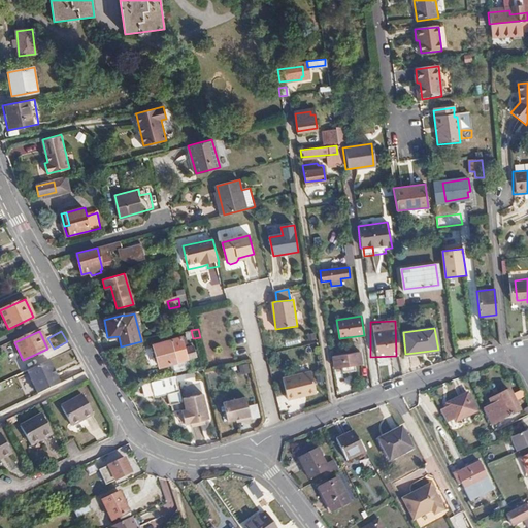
[(299,336),(284,339),(285,347),(300,344),(299,336)]
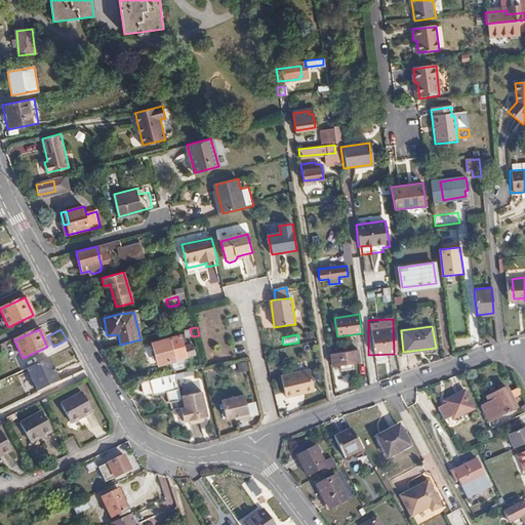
[(187,335),(157,341),(162,363),(174,361),(176,369),(194,365),(192,356),(200,354),(197,339),(189,341),(187,335)]
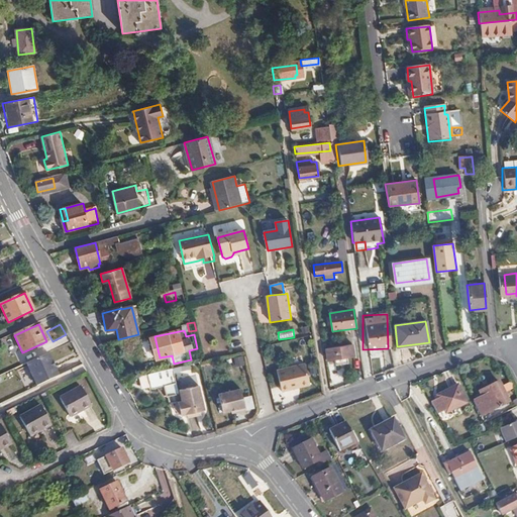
[(354,356),(353,345),(326,349),(327,359),(334,359),(335,366),(347,365),(346,357),(354,356)]
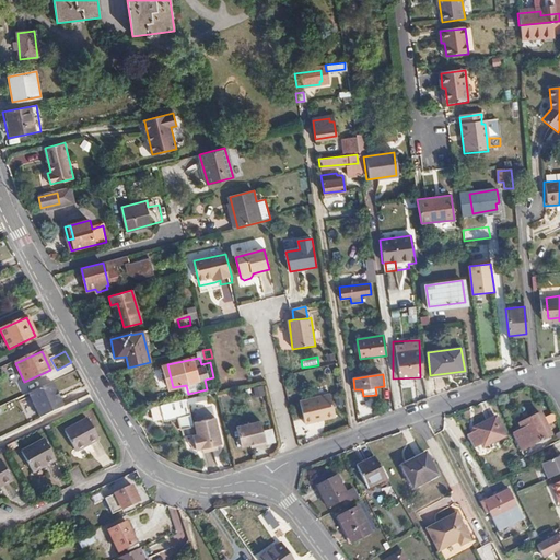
[(27,393),(39,417),(63,406),(51,382),(27,393)]
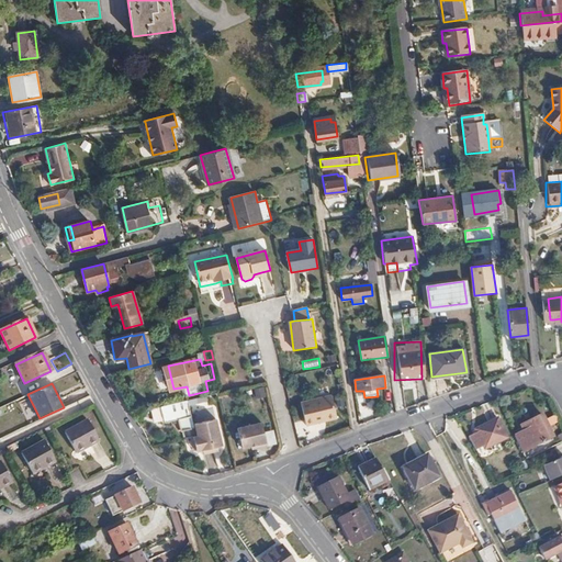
[(266,396),(263,389),(256,390),(258,398),(266,396)]
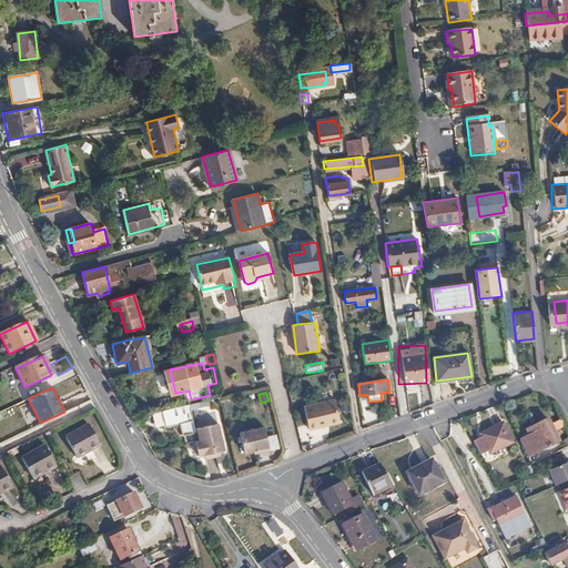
[(341,424),(335,401),(304,408),(310,430),(341,424)]
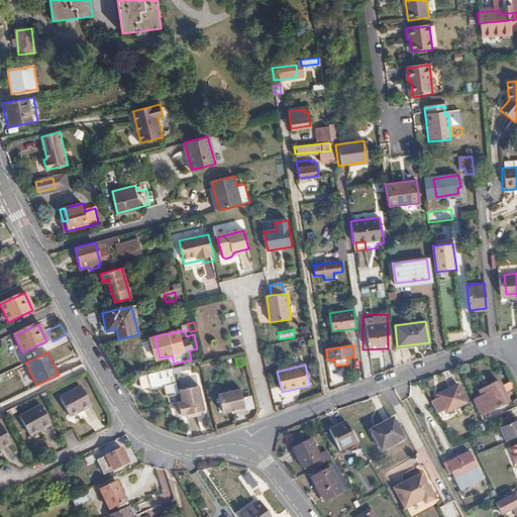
[(182,393),(180,383),(179,380),(176,367),(148,373),(152,389),(167,386),(170,397),(182,393)]
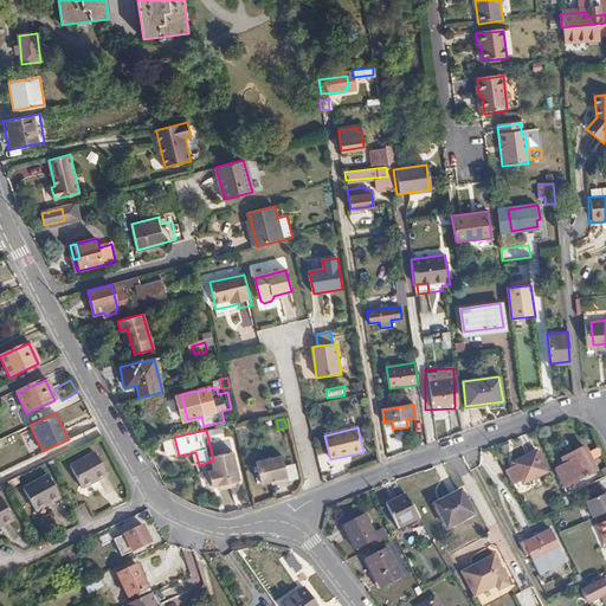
[(597,470),(584,447),(562,458),(569,470),(566,472),(571,482),(574,481),(574,482),(597,470)]
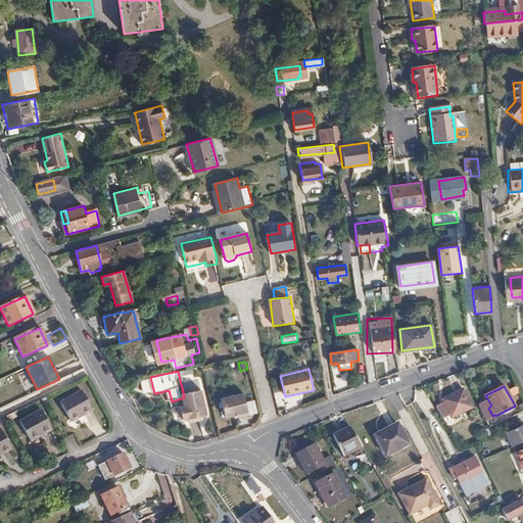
[(206,389),(185,393),(188,405),(184,407),(188,420),(194,419),(208,415),(212,414),(206,389)]
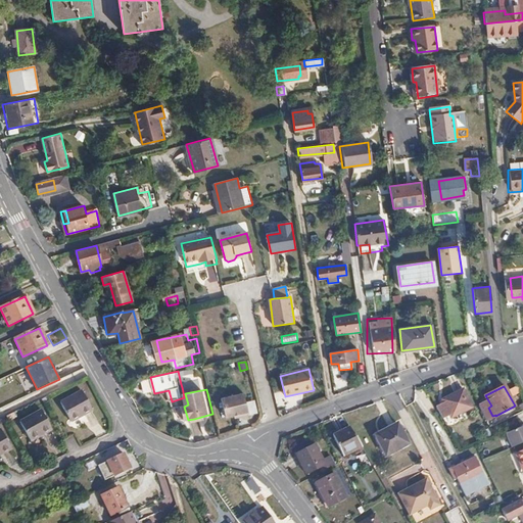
[(472,408),(463,389),(441,399),(443,402),(436,407),(443,420),(449,416),(450,419),(472,408)]
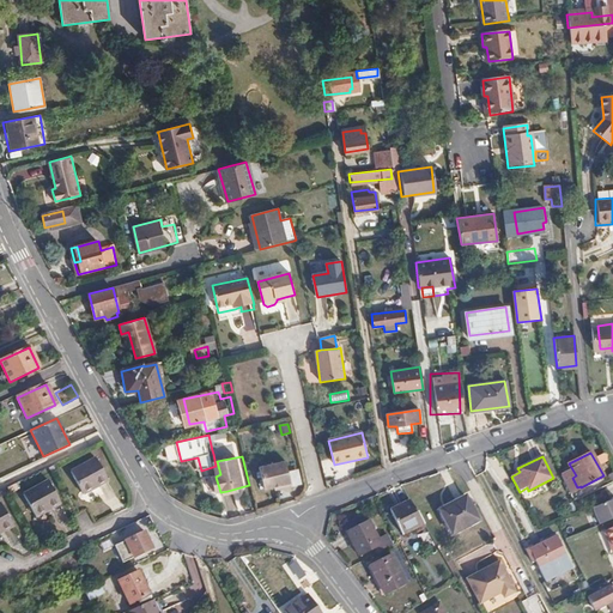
[(108,480),(95,457),(72,471),(84,493),(108,480)]
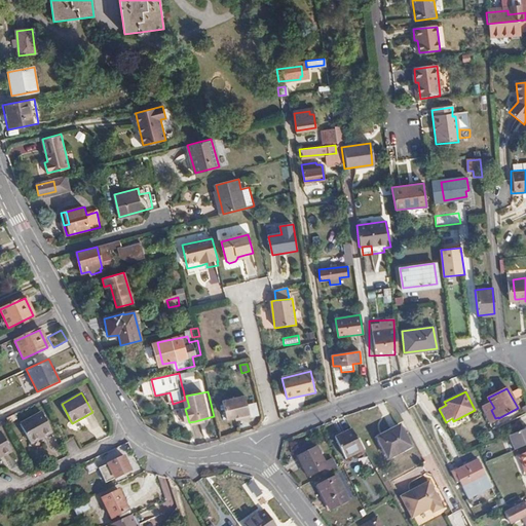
[(251,417),(246,396),(223,401),(228,419),(241,416),(242,419),(251,417)]
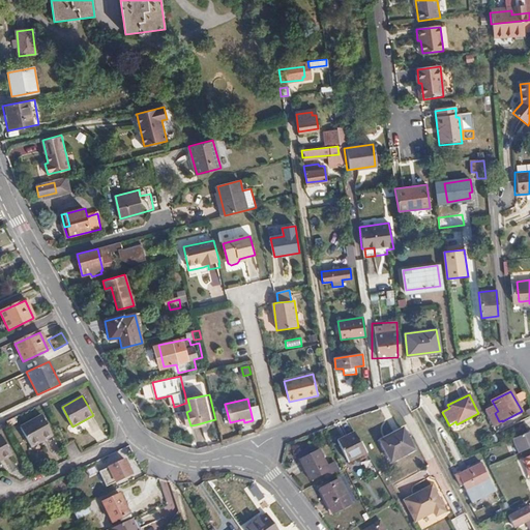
[(53,434),(41,415),(21,428),(31,446),(53,434)]
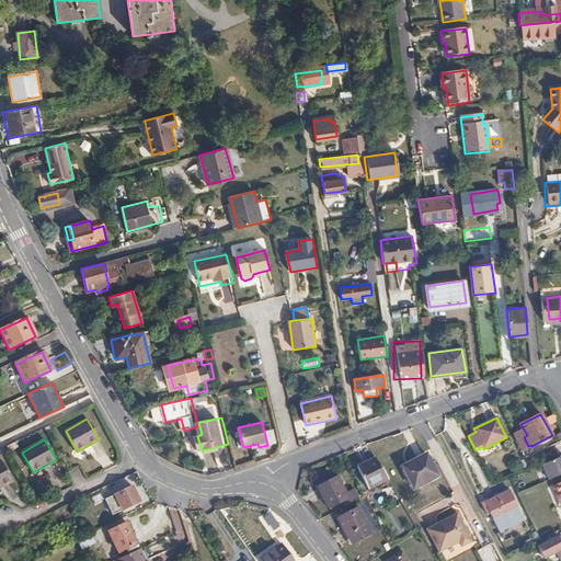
[(369,490),(388,479),(375,456),(357,468),(369,490)]
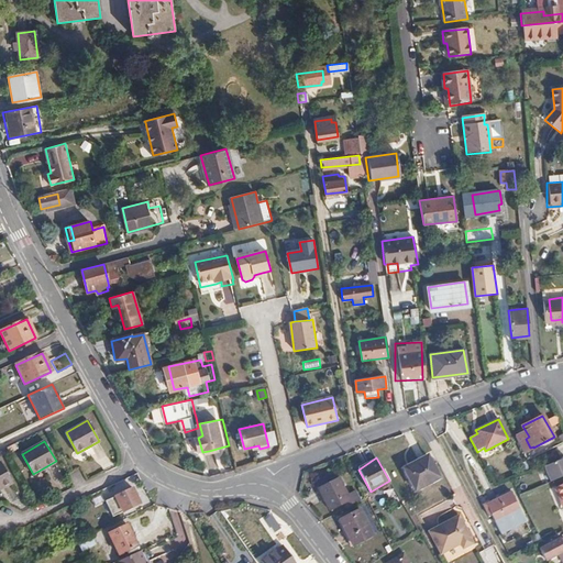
[(440,477),(428,457),(405,470),(416,490),(440,477)]
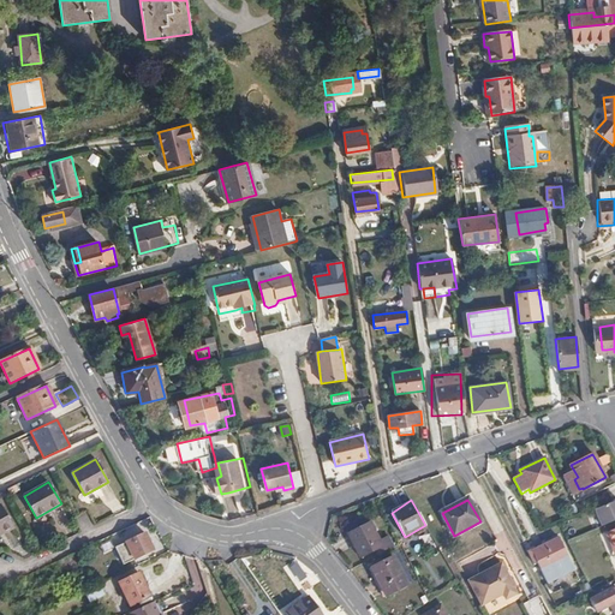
[(614,500),(595,509),(601,526),(614,519),(614,500)]
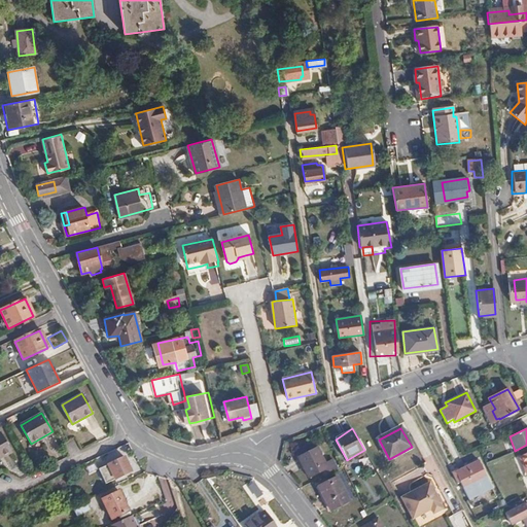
[(0,457),(10,452),(0,432),(0,431),(0,457)]
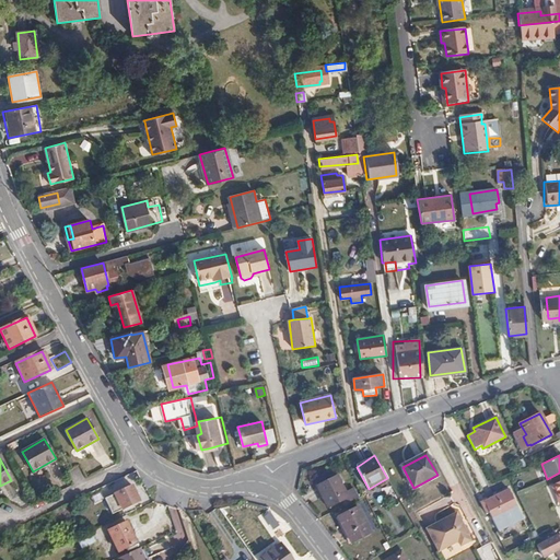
[(342,500),(345,505),(358,500),(352,490),(346,493),(337,476),(318,485),(328,505),(342,500)]
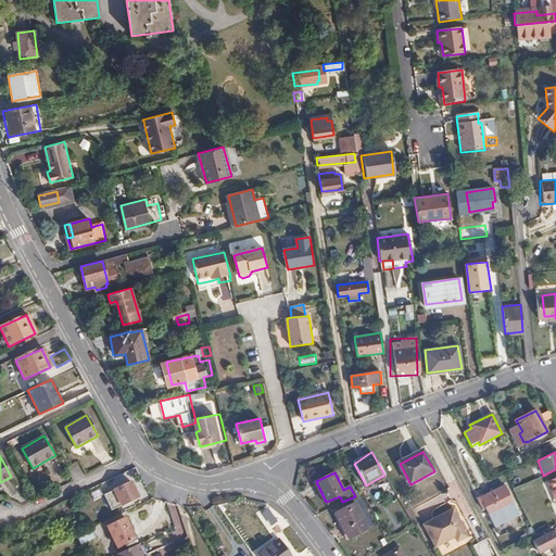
[(124,474),(100,485),(103,492),(127,481),(124,474)]
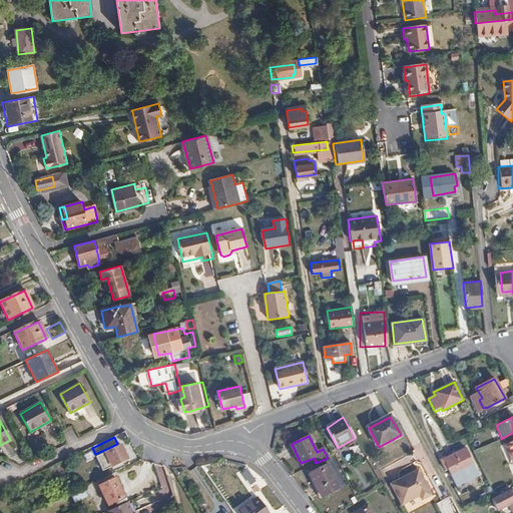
[(127,459),(120,445),(106,452),(113,466),(127,459)]
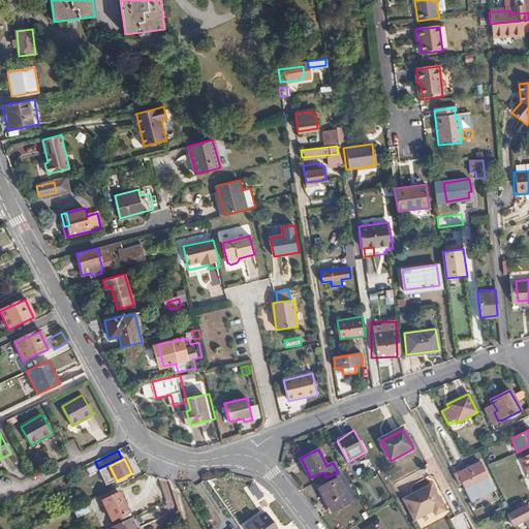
[(96,471),(91,462),(75,469),(80,479),(96,471)]
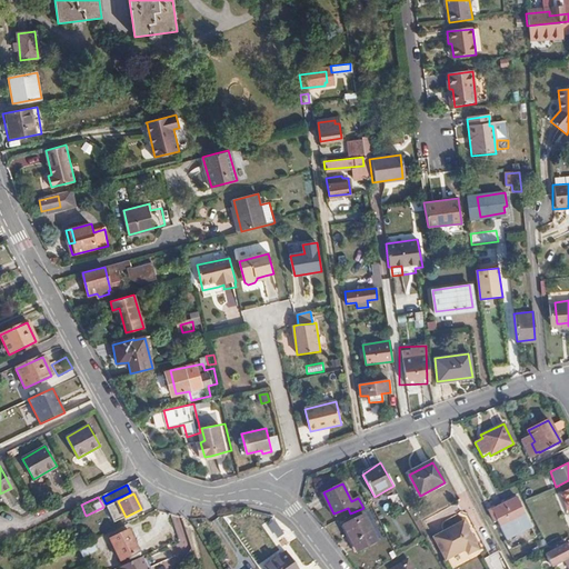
[(512,498),(487,510),(492,521),(496,520),(500,529),(522,519),(512,498)]
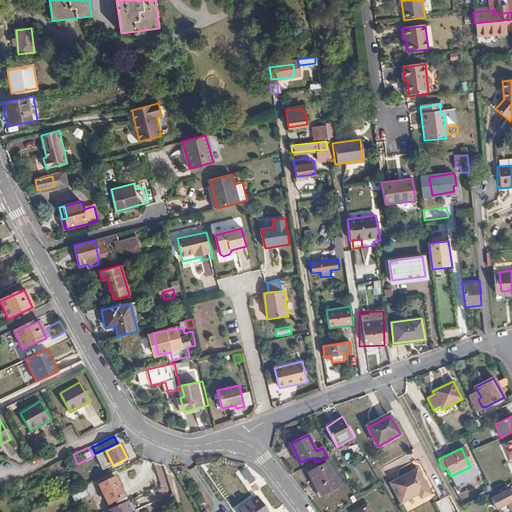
[(339,486),(327,463),(309,472),(320,495),(339,486)]
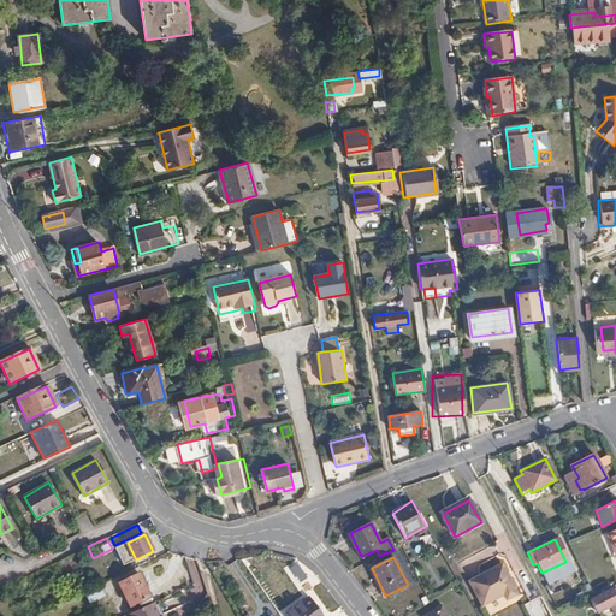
[(570,573),(566,562),(542,573),(548,584),(570,573)]
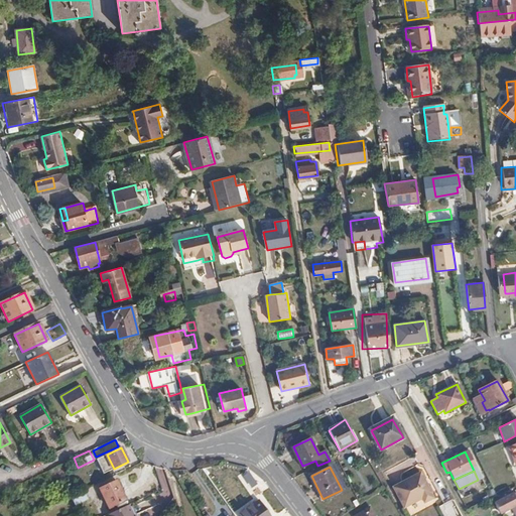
[(431,493),(421,473),(394,486),(405,507),(421,499),(423,502),(432,498),(430,494),(431,493)]
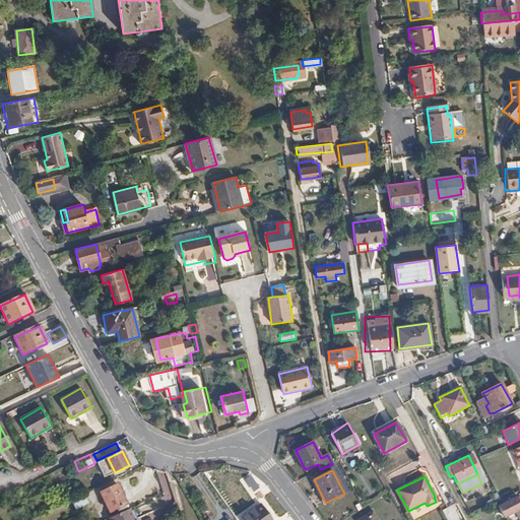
[(127,505),(117,484),(98,494),(107,514),(127,505)]
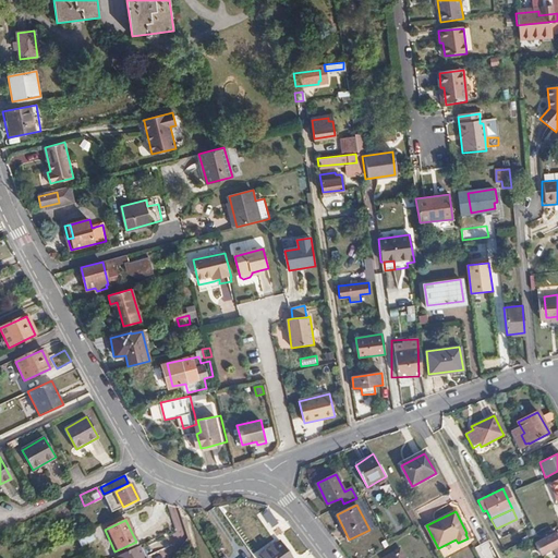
[(88,530),(75,536),(81,546),(94,540),(88,530)]
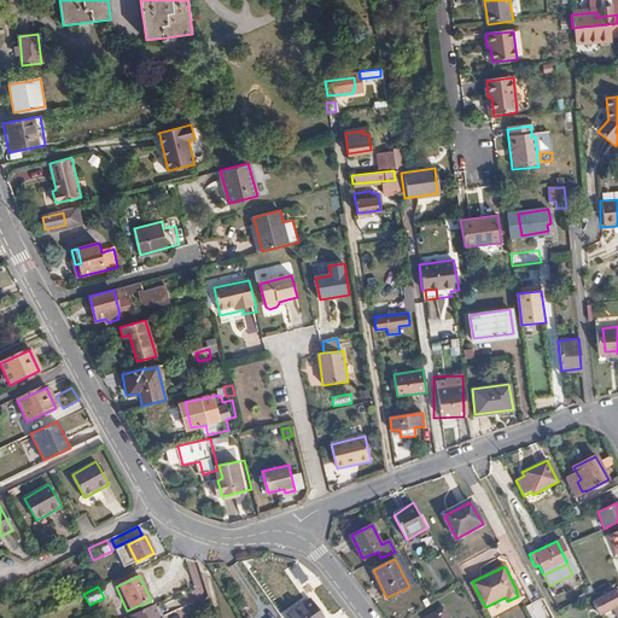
[(617,605),(617,599),(613,590),(592,602),(598,614),(601,612),(602,613),(612,608),(617,605)]
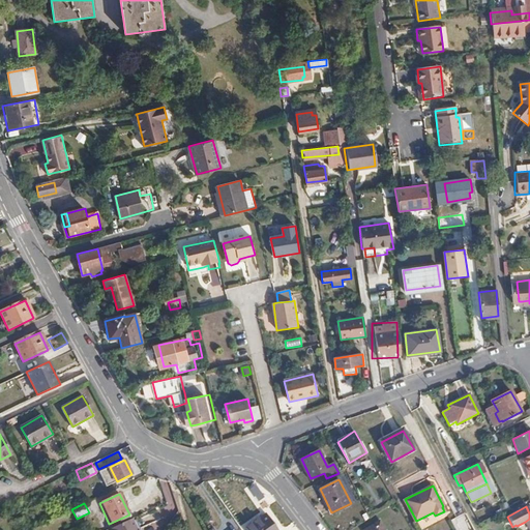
[(277,529),(265,511),(243,526),(245,529),(277,529)]
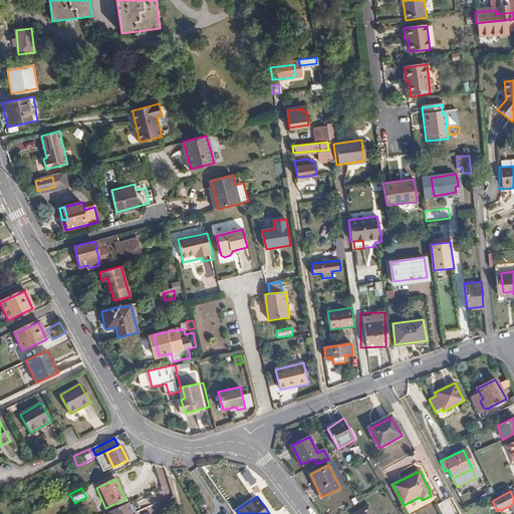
[(151,513),(156,512),(152,502),(135,508),(137,513),(151,513)]
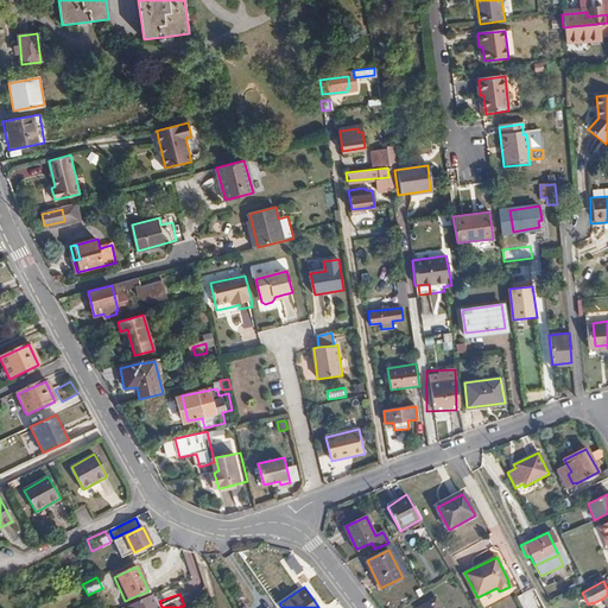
[(154,607),(150,596),(125,607),(124,607),(157,607),(154,607)]
